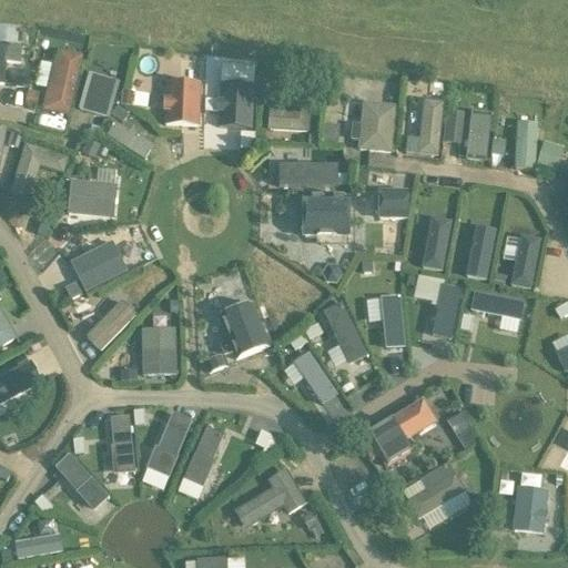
[(0,46),(0,87),(3,87),(6,64),(20,66),(22,48),(0,46)]
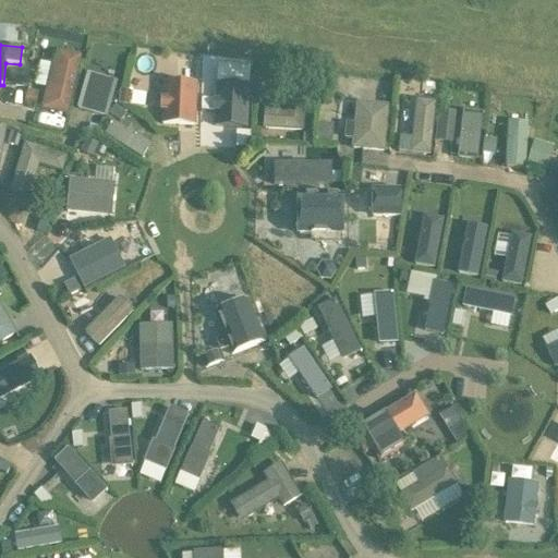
[(80,52),(53,47),(40,105),(65,111),(80,52)]
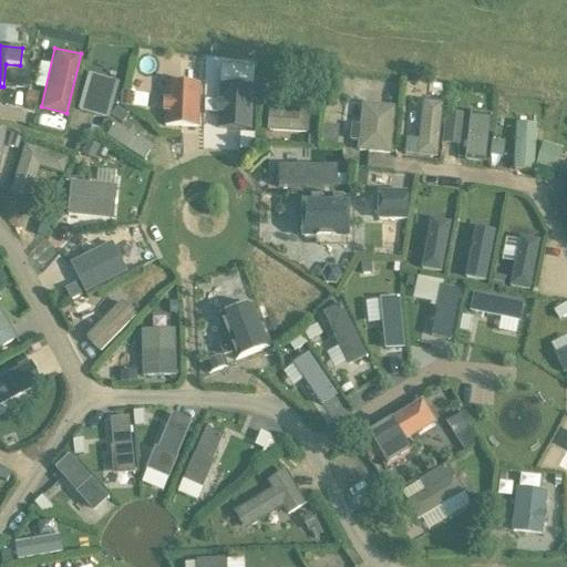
[(116,78),(89,70),(79,109),(105,115),(116,78)]
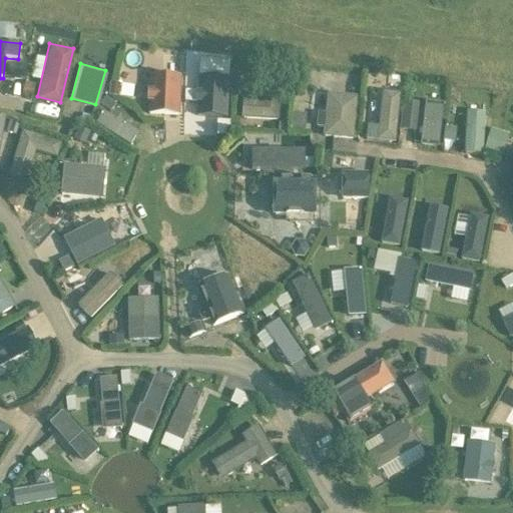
[(25,67),(15,66),(14,78),(24,79),(25,67)]
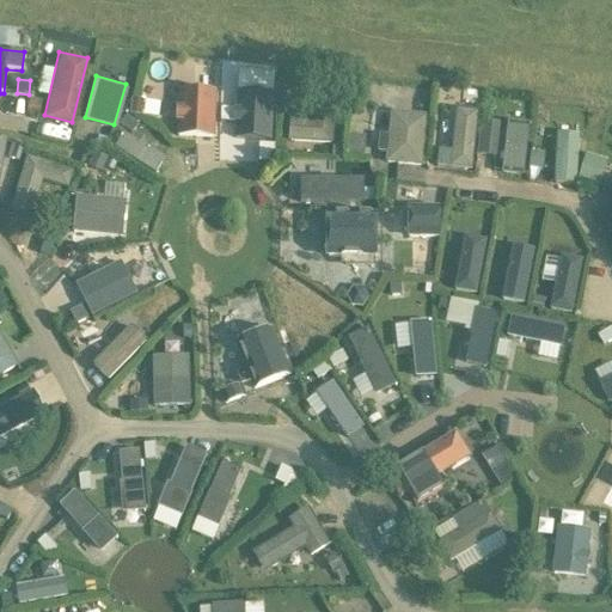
[(311,115),(291,115),(289,136),(330,138),(335,80),(313,80),(311,115)]
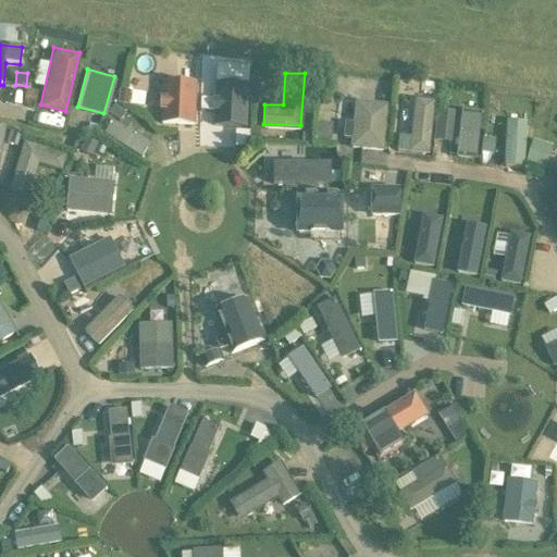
[(194,79),(163,79),(162,122),(194,122),(194,79)]
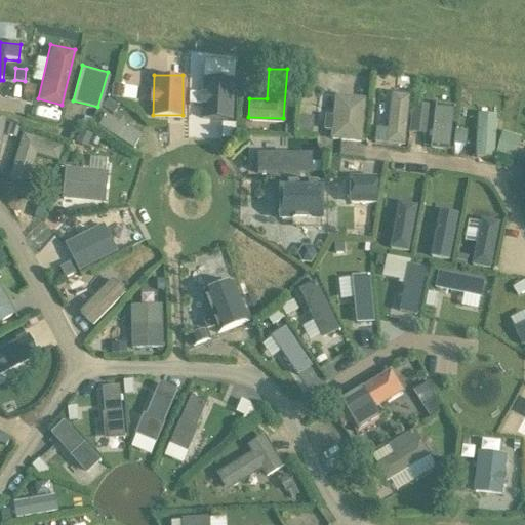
[(232,77),(203,76),(201,117),(232,117),(232,77)]
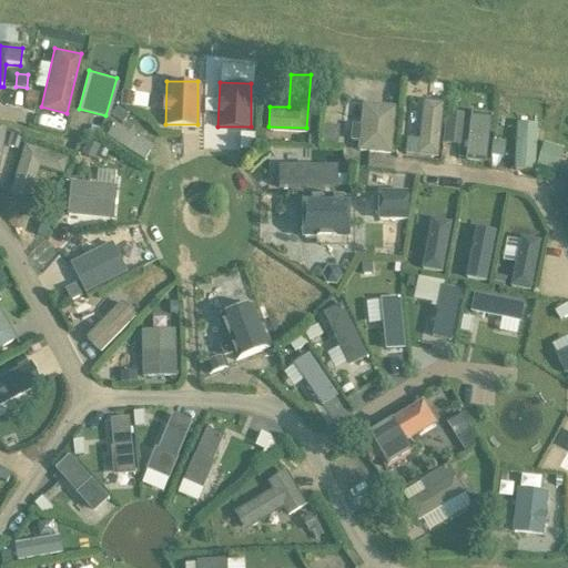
[(29,93),(26,105),(34,108),(38,95),(29,93)]
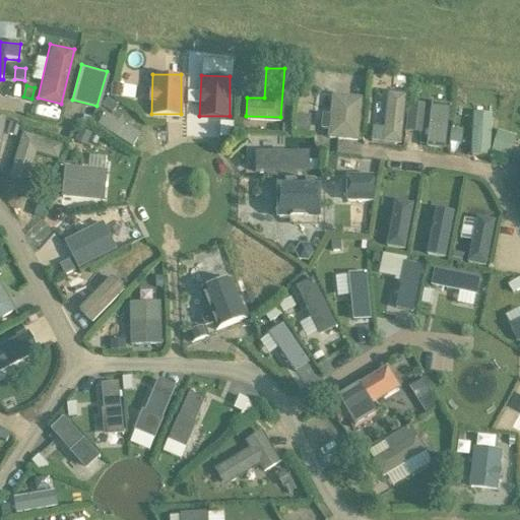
[(121,98),(122,86),(113,85),(111,96),(121,98)]
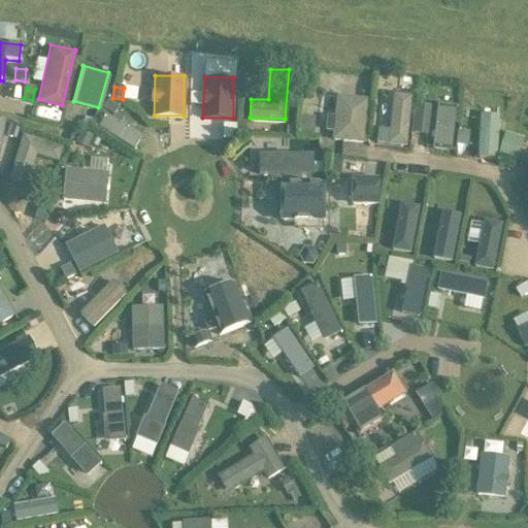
[(367,95),(336,92),(333,135),(363,138),(367,95)]
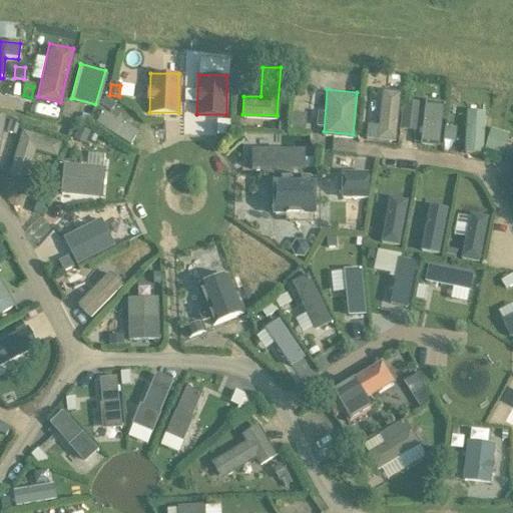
[(101,105),(110,111),(115,103),(106,97),(101,105)]
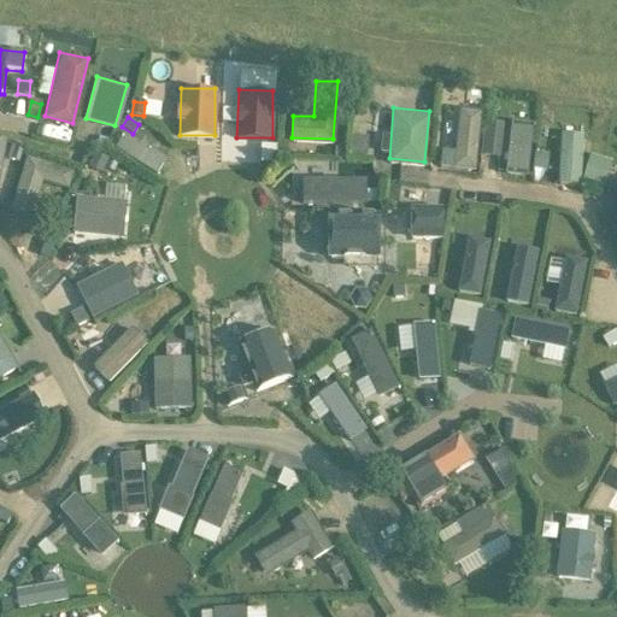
[(509,169),(532,170),(536,122),(513,119),(509,169)]
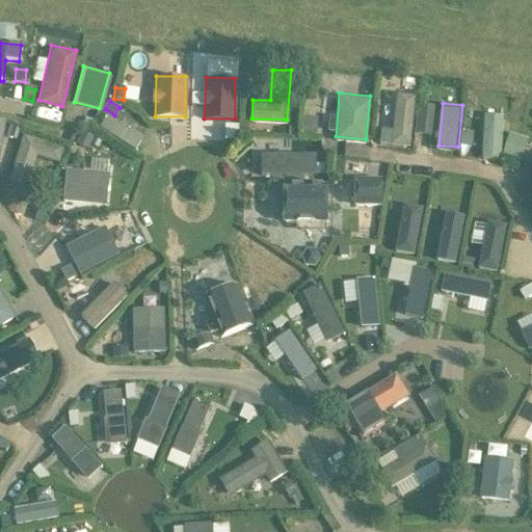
[(429,136),(431,109),(418,108),(415,135),(429,136)]
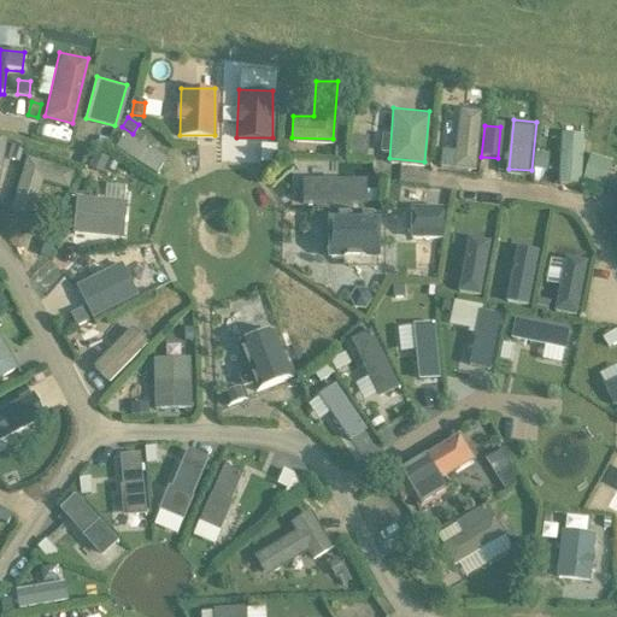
[(157,172),(166,156),(122,133),(113,150),(157,172)]
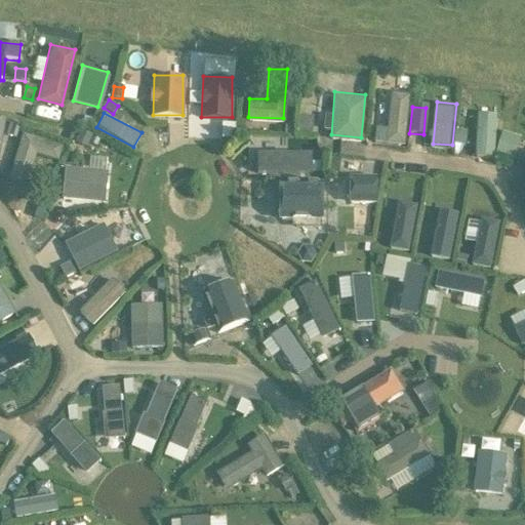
[(312,134),(313,120),(300,118),(299,133),(312,134)]
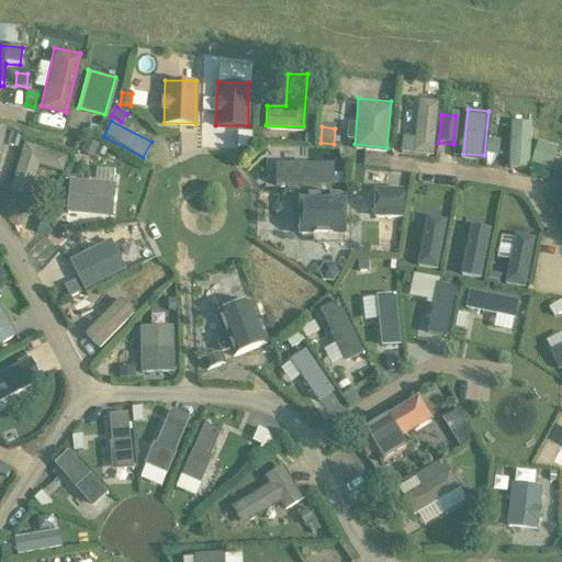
[(18,148),(21,136),(12,134),(8,145),(18,148)]
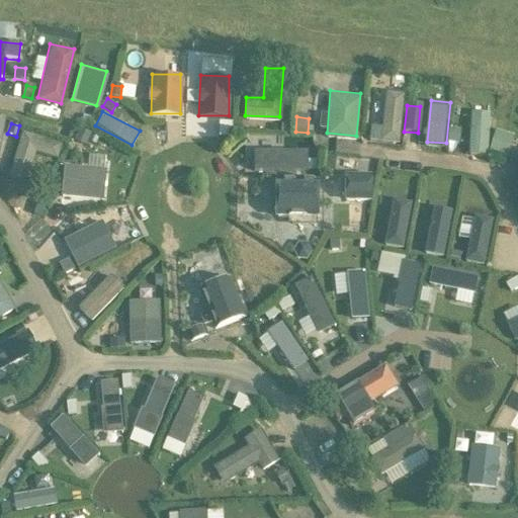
[(222,123),(222,138),(232,138),(232,123),(222,123)]
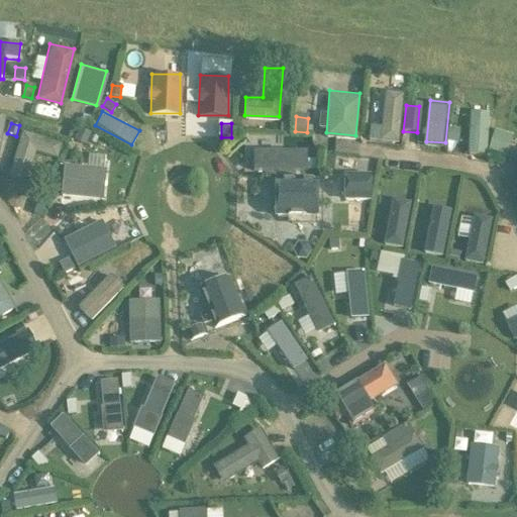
[(290,134),(290,124),(282,124),(282,134),(290,134)]
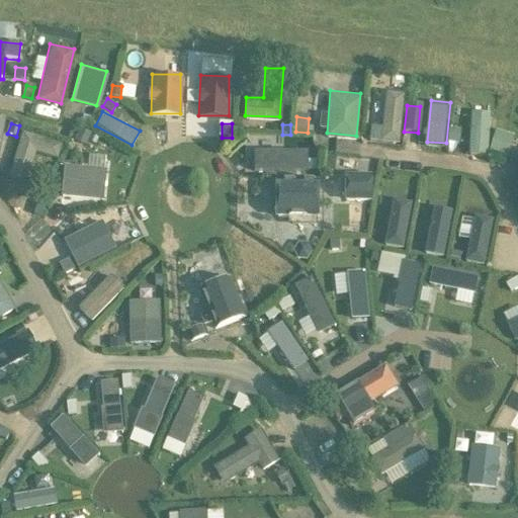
[(458,130),(448,128),(446,143),(456,144),(458,130)]
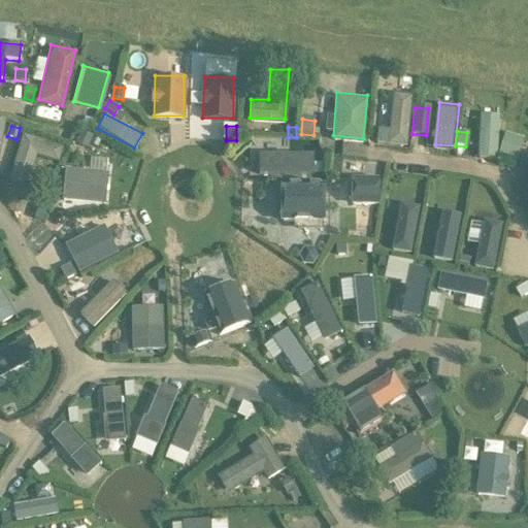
[(62,144),(23,132),(7,178),(27,186),(36,156),(57,161),(62,144)]
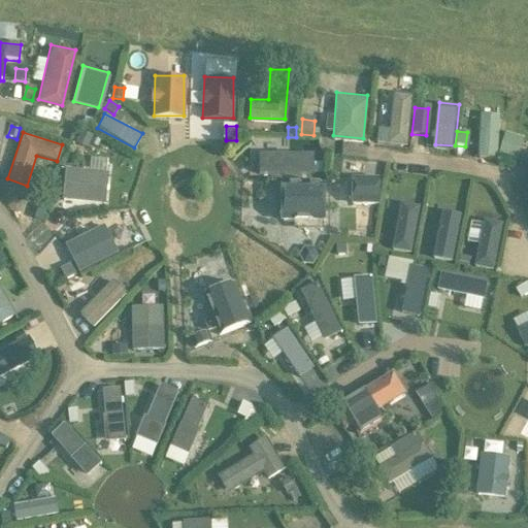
[(92,137),(81,132),(77,142),(88,147),(92,137)]
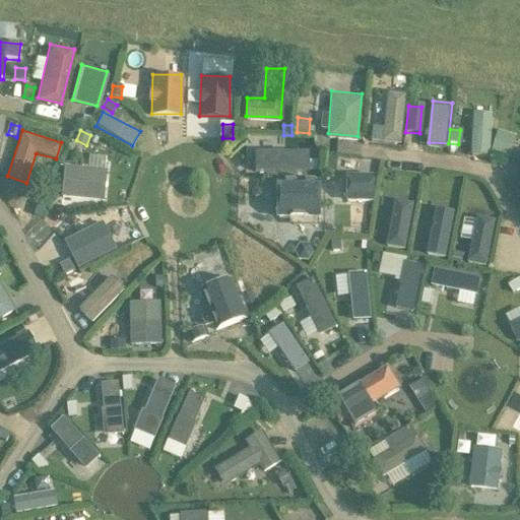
[(516,137),(498,131),(491,154),(509,160),(516,137)]
